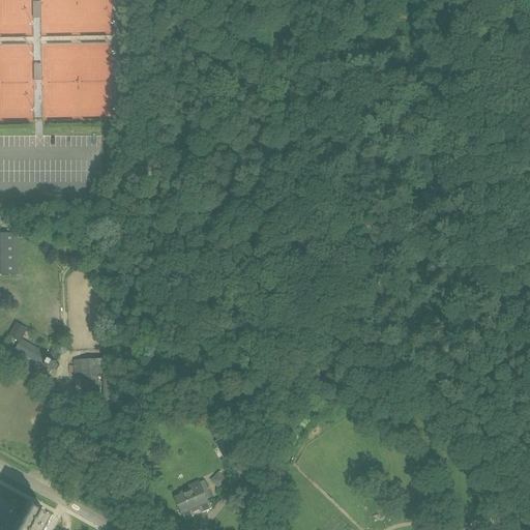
[(46,231),(38,225),(36,228),(42,234),(46,231)]
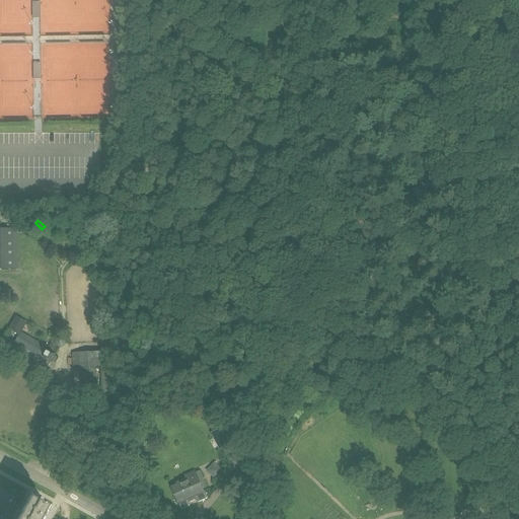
[(14,228),(0,228),(0,269),(15,270),(14,228)]
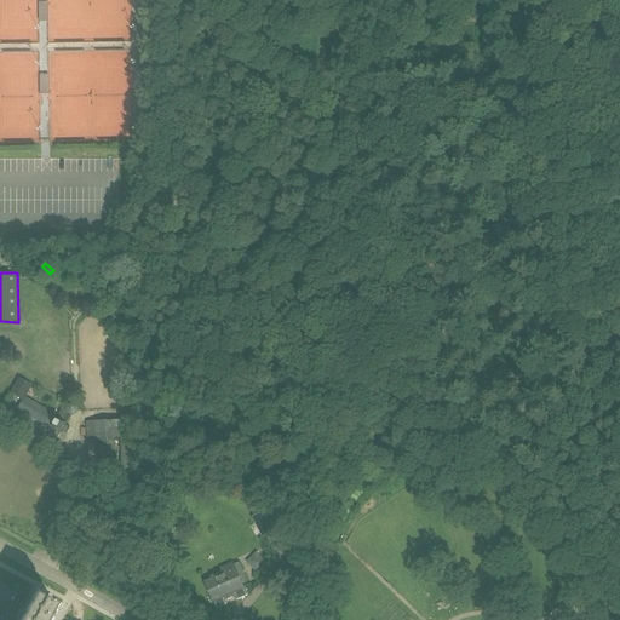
[(50,412),(33,401),(26,397),(33,385),(21,378),(11,392),(24,400),(18,409),(50,428),(47,431),(58,437),(62,431),(67,434),(70,428),(67,425),(72,415),(61,408),(56,417),(50,413),(50,412)]
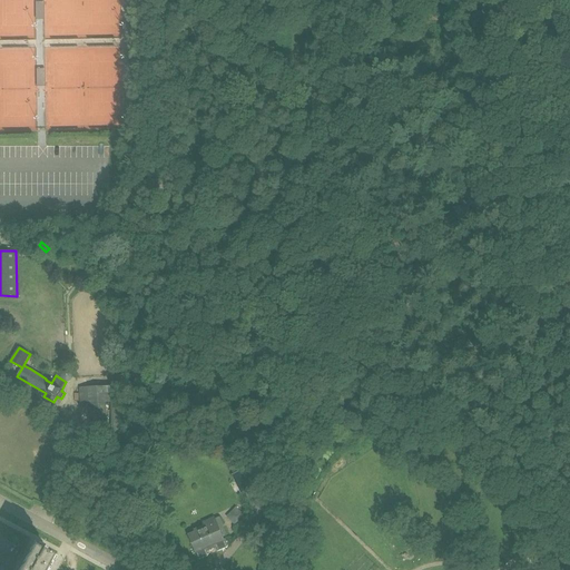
[(124,402),(124,392),(123,380),(111,381),(111,387),(80,387),(81,405),(89,405),(90,420),(106,419),(105,403),(124,402)]
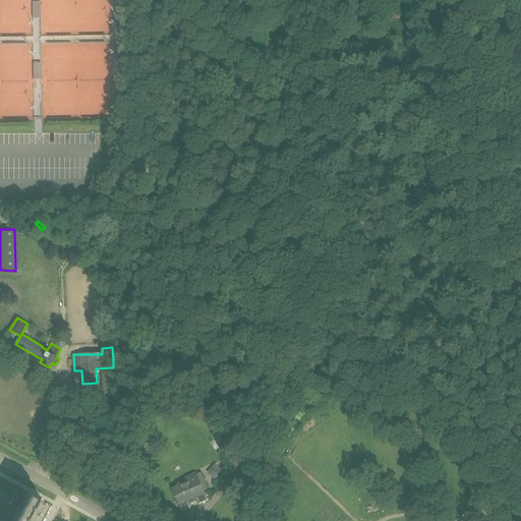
[(229,427),(217,432),(224,450),(236,444),(229,427)]
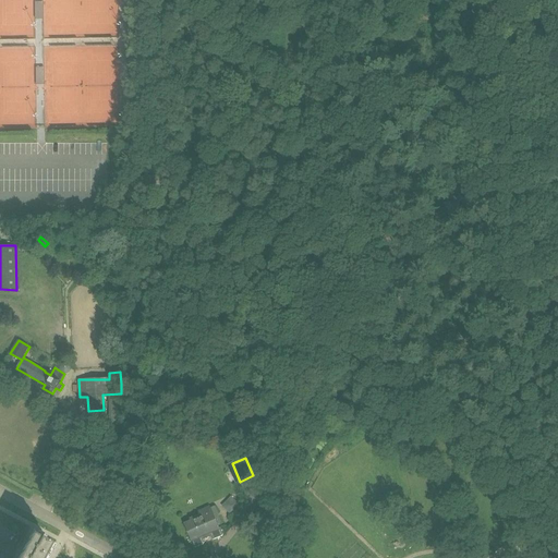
[(231,498),(223,506),(231,513),(239,506),(231,498)]
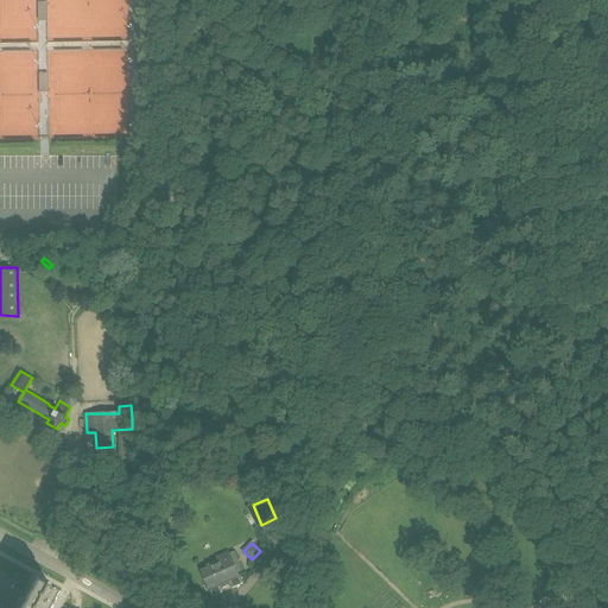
[(209,569),(202,572),(213,597),(222,593),(222,591),(221,587),(229,583),(232,588),(233,588),(242,584),(244,581),(242,580),(244,580),(242,577),(241,577),(241,576),(238,575),(236,574),(242,571),(234,552),(229,555),(228,552),(217,557),(219,561),(208,565),(209,569)]
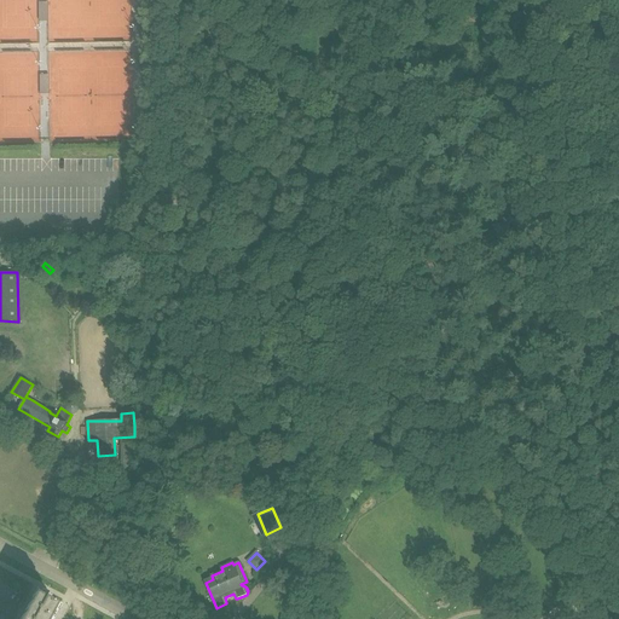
[(19,618),(51,618),(57,608),(55,607),(34,595),(19,618)]
